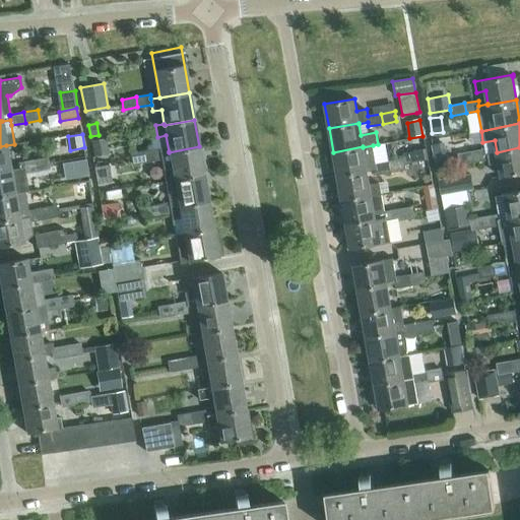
[(109,154),(106,138),(90,140),(93,156),(109,154)]
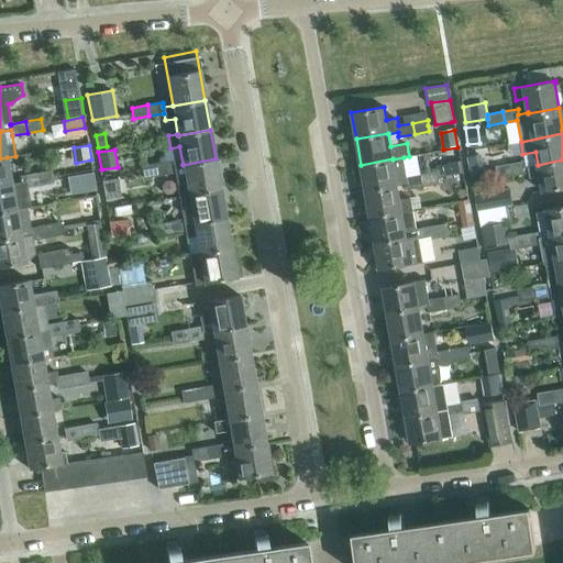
[(485,174),(482,154),(468,156),(472,176),(485,174)]
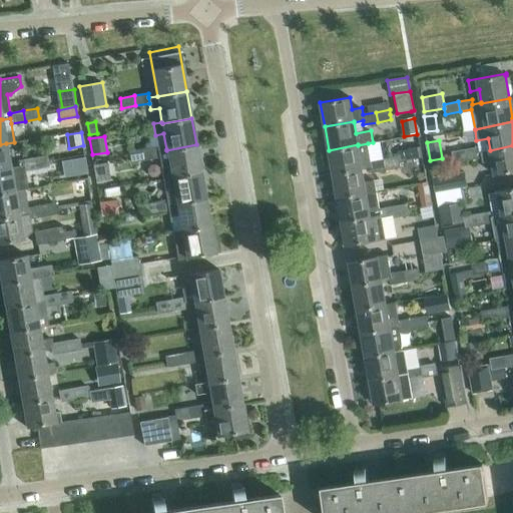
[(0,168),(10,167),(6,144),(6,143),(0,144),(0,168)]
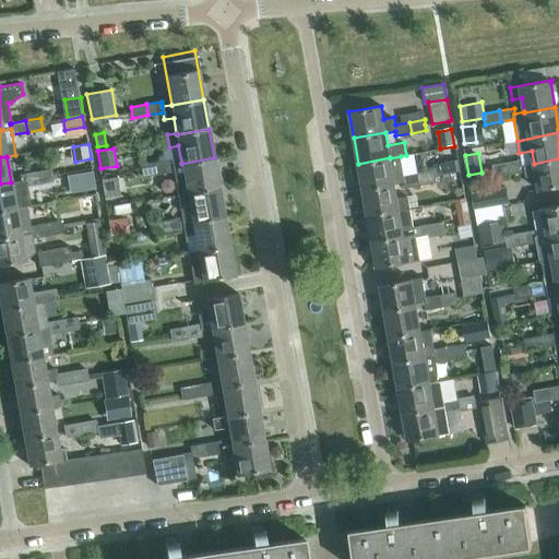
[(404,176),(401,156),(390,158),(390,157),(358,164),(363,189),(394,183),(395,185),(404,182),(405,188),(420,185),(418,174),(404,176)]
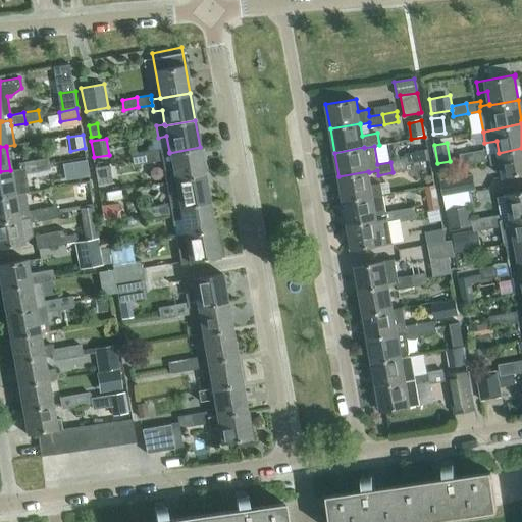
[(204,174),(200,147),(169,153),(169,152),(161,153),(162,159),(165,181),(174,179),(204,174)]
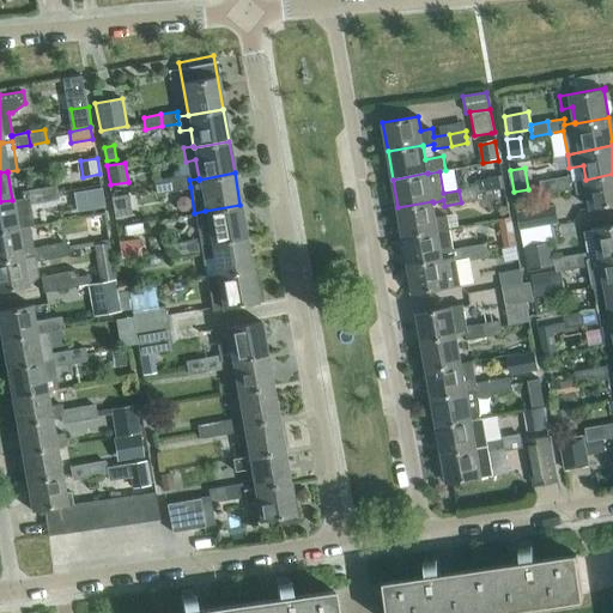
[(612,174),(586,180),(575,181),(574,175),(557,178),(559,190),(576,187),(577,194),(588,192),(590,210),(612,205),(612,174)]
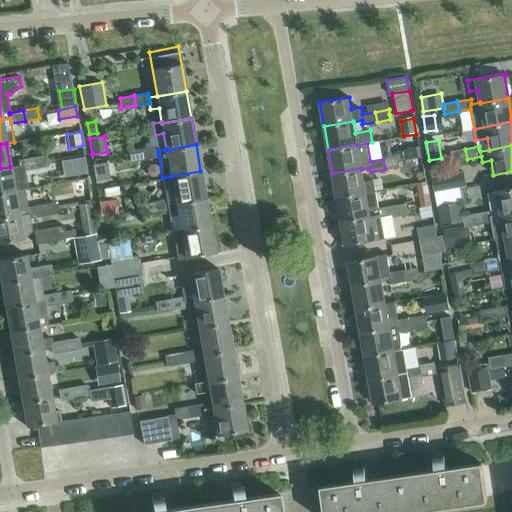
[(159,156),(158,150),(157,146),(143,149),(145,159),(159,156)]
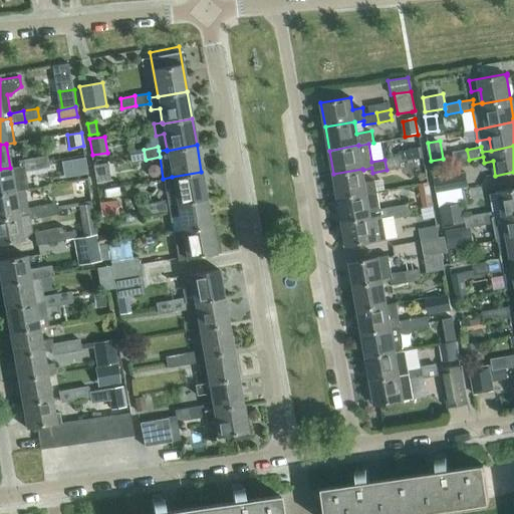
[(399,157),(400,163),(423,159),(421,149),(398,153),(399,157)]
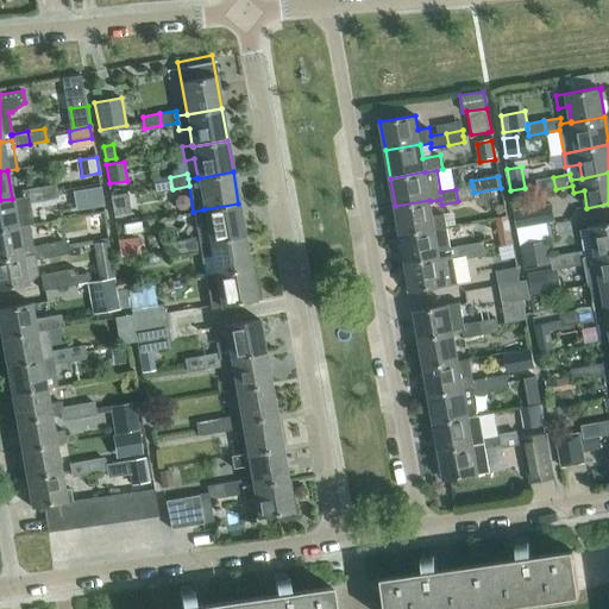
[(173,189),(170,177),(154,180),(156,192),(173,189)]
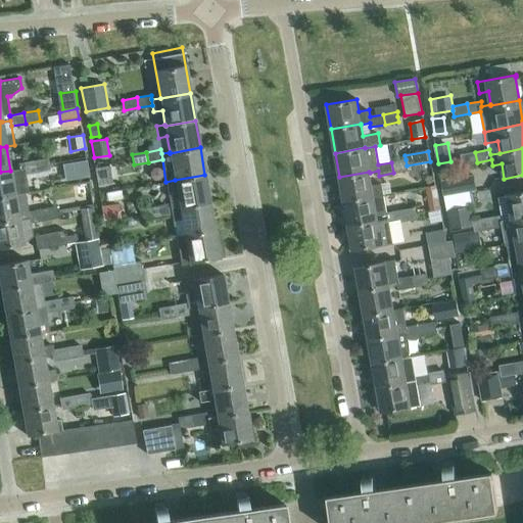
[(477,162),(475,152),(461,154),(463,164),(477,162)]
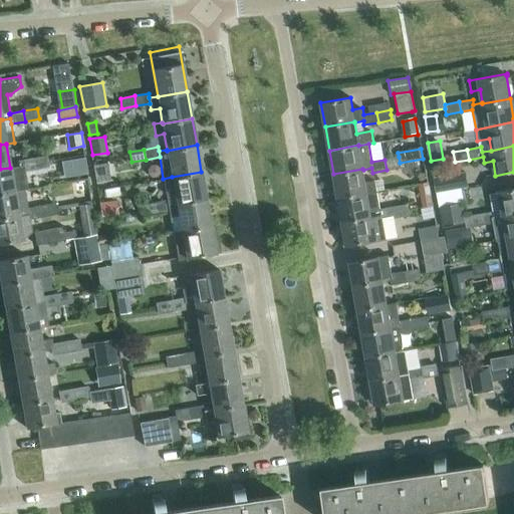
[(46,156),(32,159),(34,169),(48,167),(46,156)]
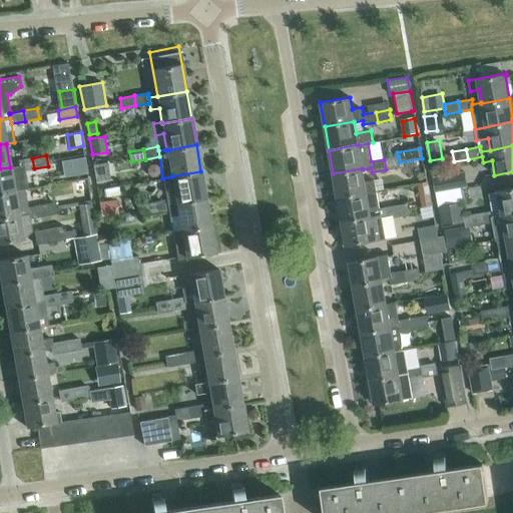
[(84,156),(72,158),(75,178),(87,175),(84,156)]
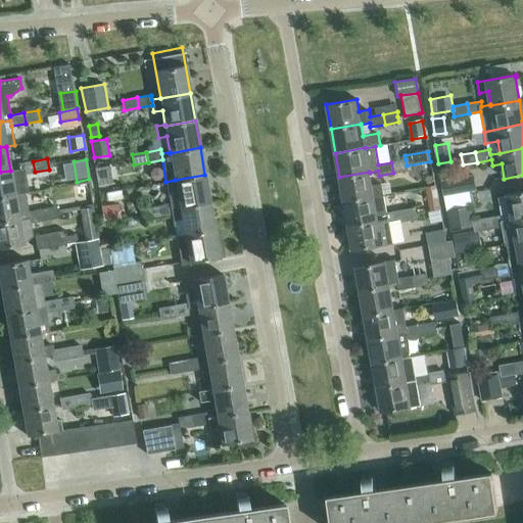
[(406,159),(391,162),(393,173),(408,171),(407,165),(406,159)]
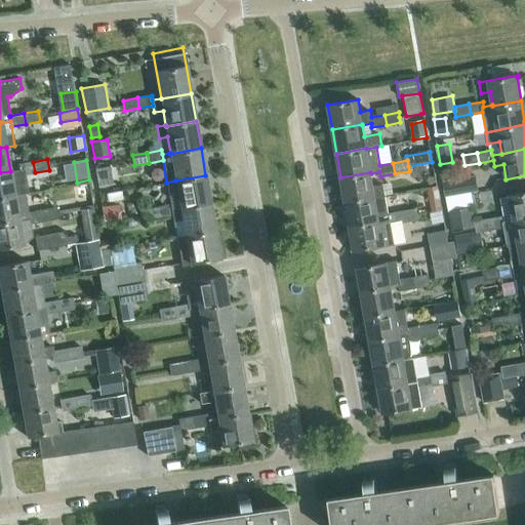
[(35,172),(33,162),(18,164),(19,174),(35,172)]
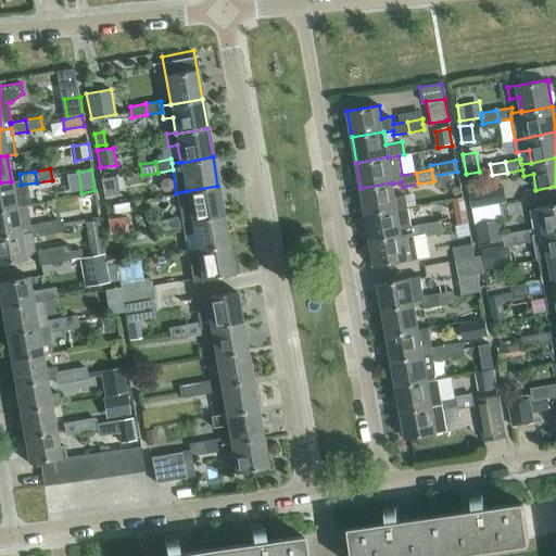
[(122,191),(121,175),(102,177),(104,193),(122,191)]
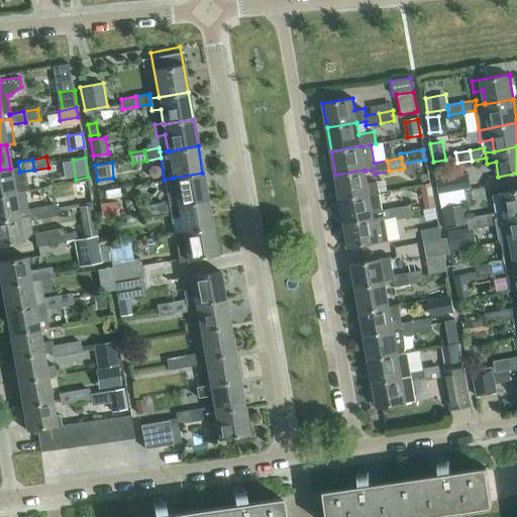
[(0,194),(14,192),(10,169),(0,170),(0,194)]
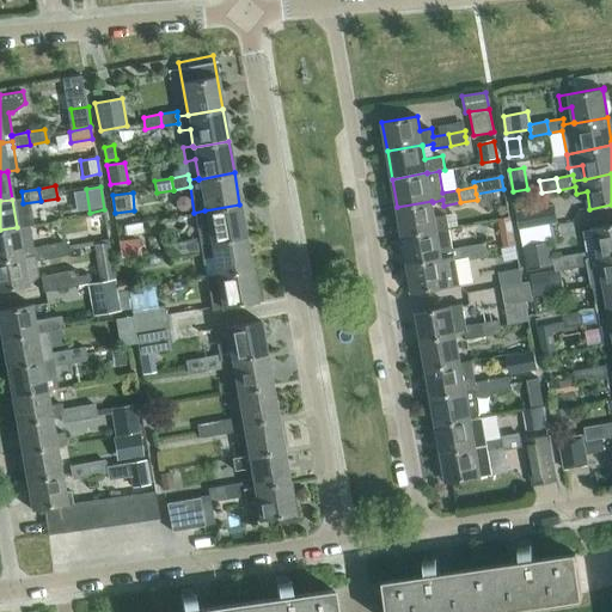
[(435,216),(433,202),(432,201),(397,207),(402,236),(448,227),(446,215),(435,216)]
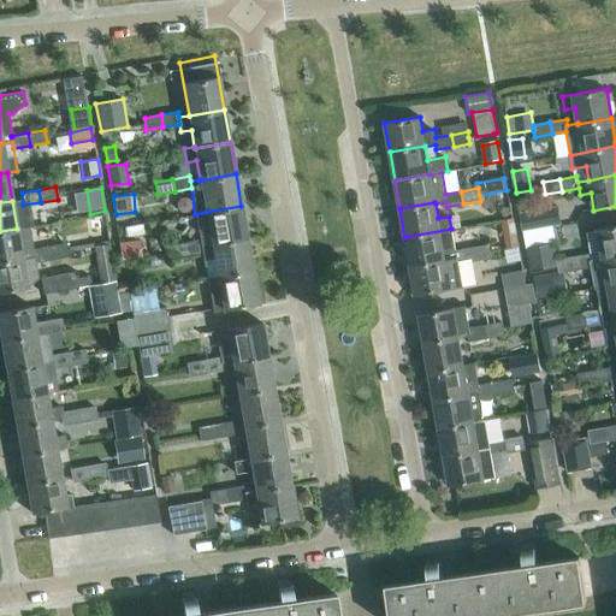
[(212,244),(247,238),(241,206),(206,212),(195,214),(200,241),(201,246),(212,243),(212,244)]
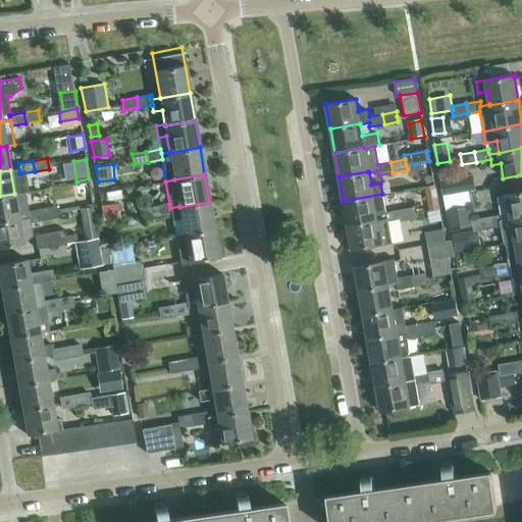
[(476,191),(473,174),(440,180),(444,197),(476,191)]
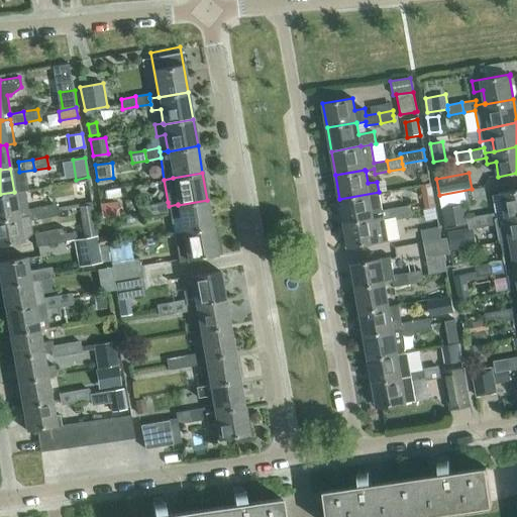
[(516,189),(501,192),(506,216),(506,217),(516,214),(516,189)]
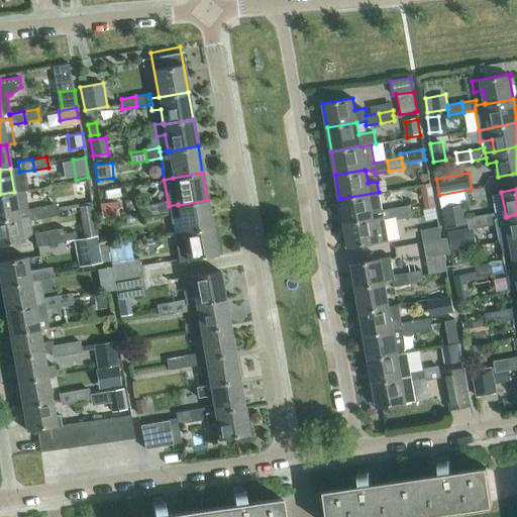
[(23,191),(14,192),(0,194),(0,219),(18,216),(27,215),(26,210),(27,209),(23,191)]
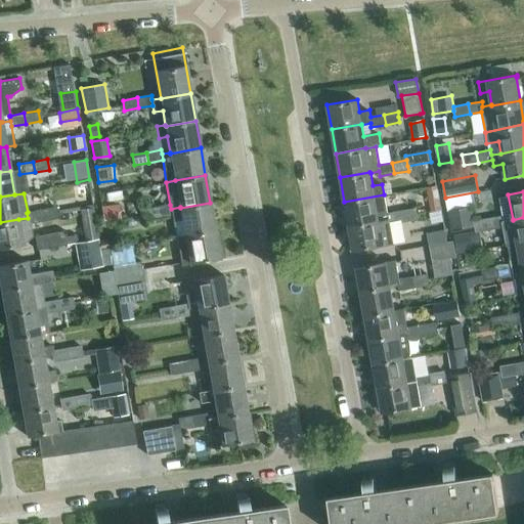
[(447,213),(471,209),(468,193),(445,198),(447,213)]
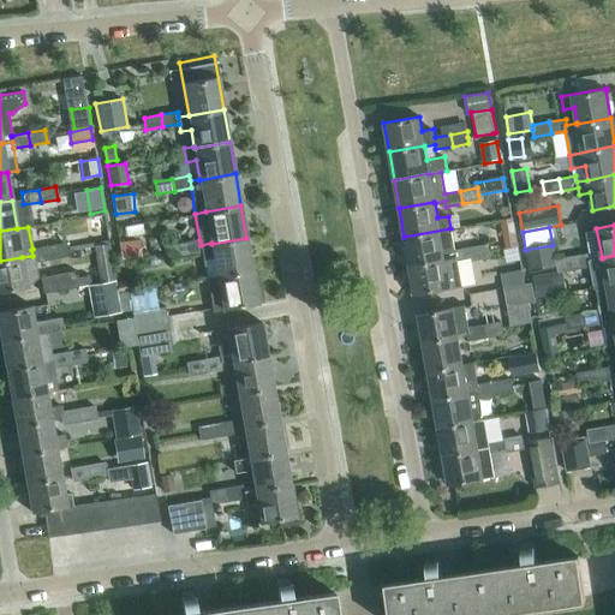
[(454,251),(451,228),(404,237),(410,266),(454,257),(455,263),(459,262),(472,260),(471,248),(454,251)]
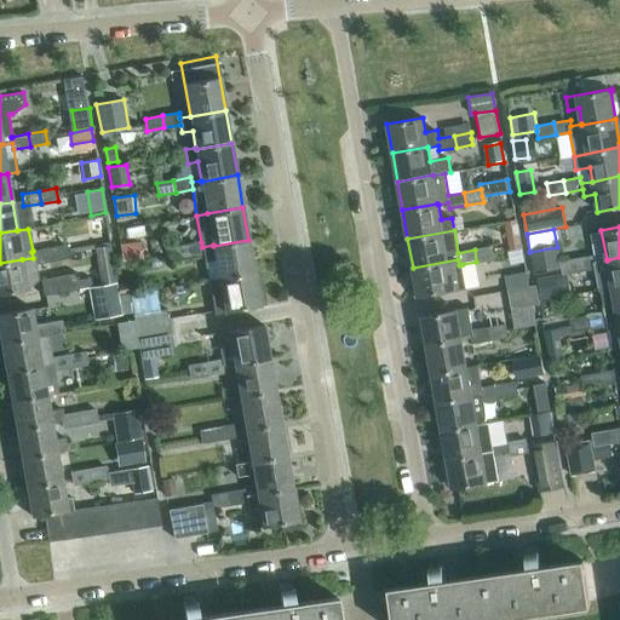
[(124,262),(145,258),(141,233),(119,236),(124,262)]
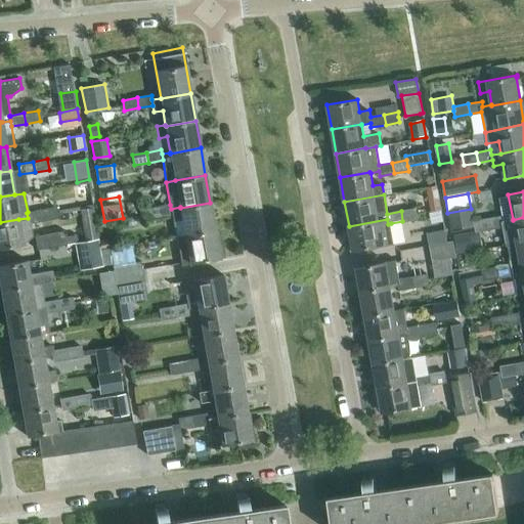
[(440,202),(429,204),(430,211),(441,209),(440,202)]
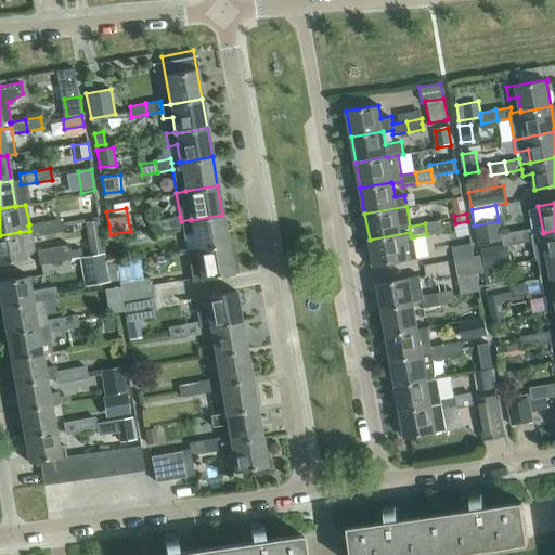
[(228,244),(222,215),(191,220),(191,219),(181,221),(182,228),(183,234),(193,232),(196,248),(196,249),(228,244)]
